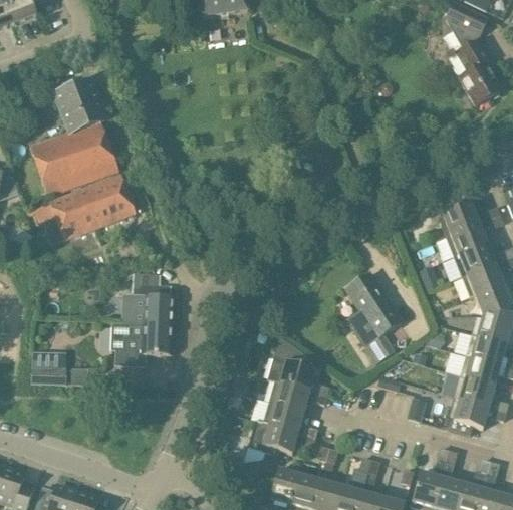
[(0,0),(0,28),(14,23),(5,0),(0,0)]
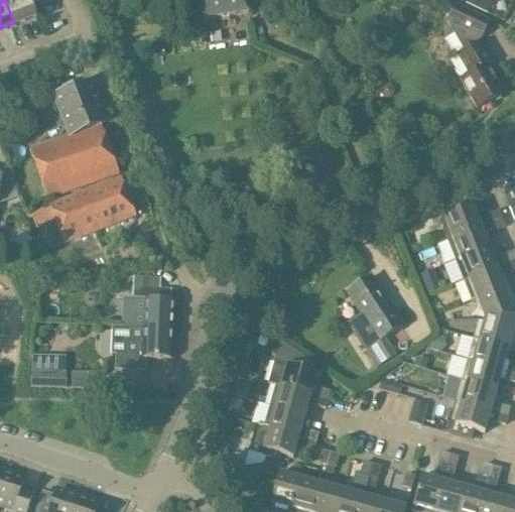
[(5,0),(14,23),(36,14),(31,0),(5,0)]
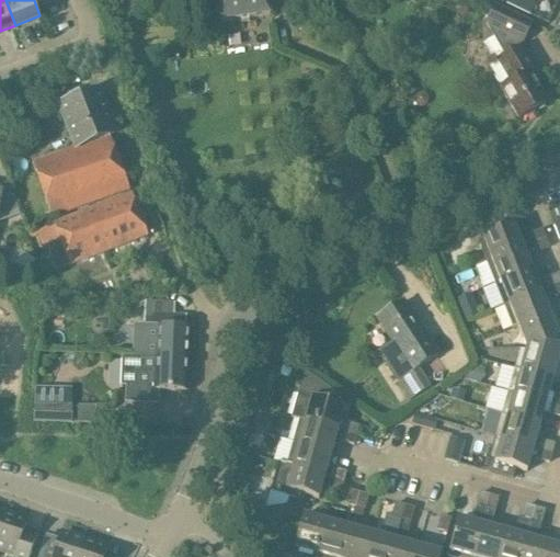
[(218,0),(220,19),(271,12),(270,0),(218,0)]
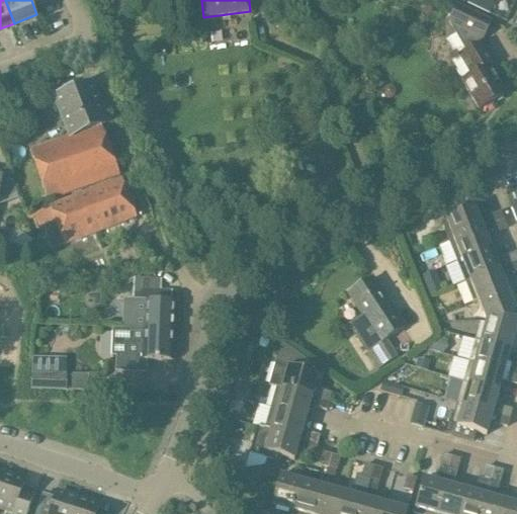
[(482,0),(480,5),(491,11),(496,1),(494,0),(482,0)]
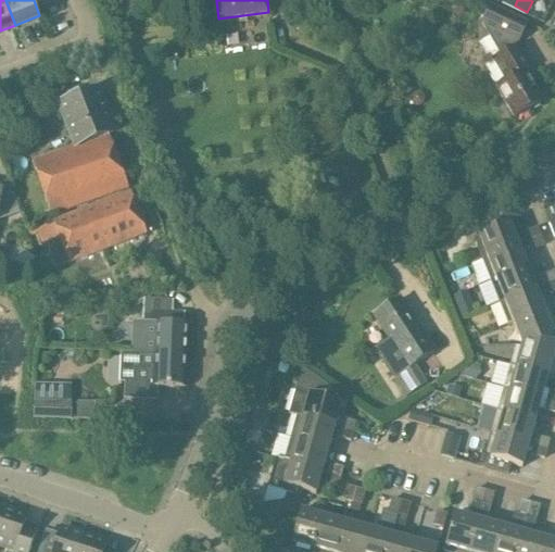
[(518,38),(519,38),(529,20),(491,1),(482,21),(483,21),(501,51),(494,55),(507,77),(497,84),(516,114),(543,99),(526,69),(529,66),(516,44),(518,38)]
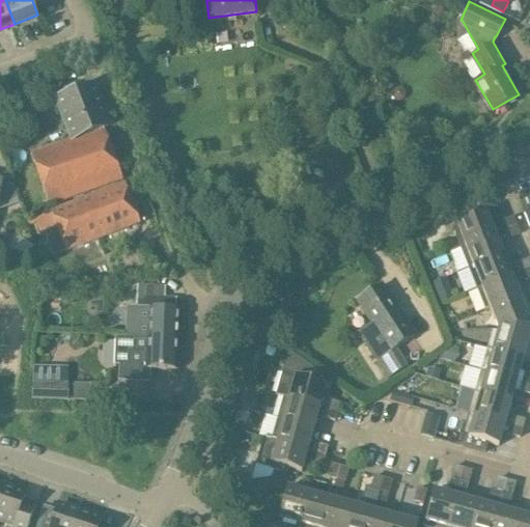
[(249,38),(248,29),(228,29),(228,38),(249,38)]
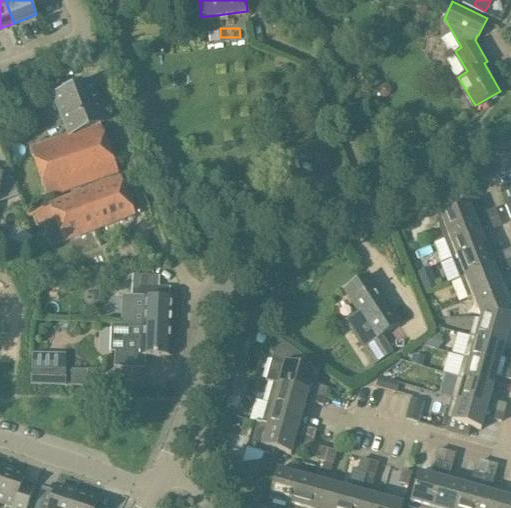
[(30,145),(48,193),(117,168),(100,119),(103,118),(90,81),(57,92),(70,131),(30,145)]
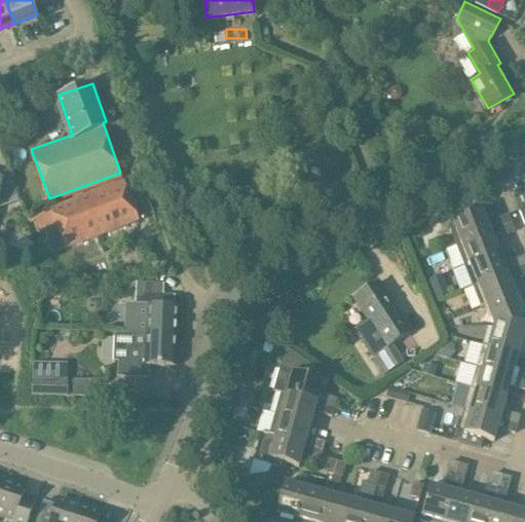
[(13,181),(3,179),(0,192),(0,204),(20,197),(13,181)]
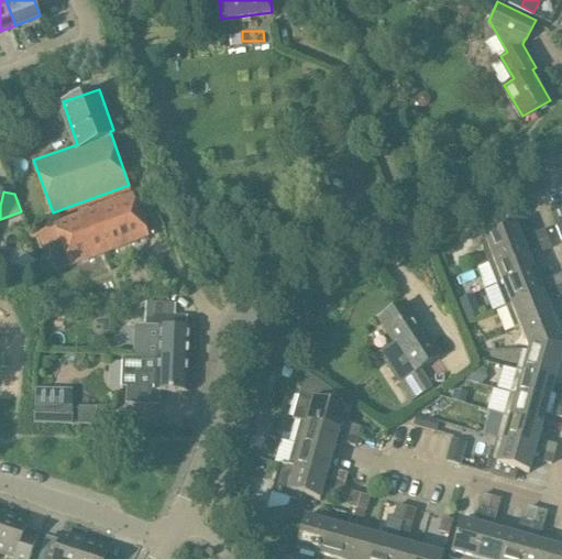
[(133,193),(55,222),(39,229),(45,245),(62,239),(70,263),(149,234),(133,193)]
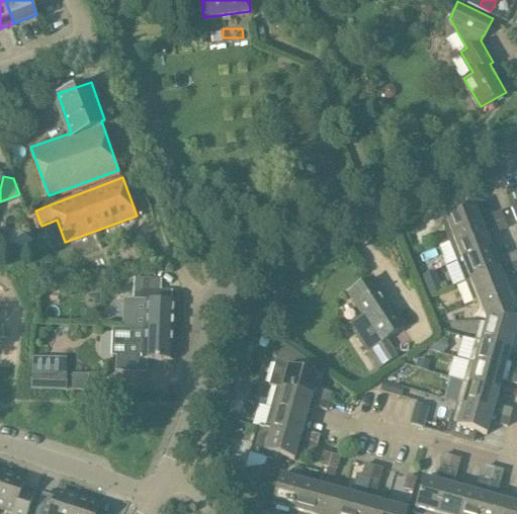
[(449,239),(484,225),(476,204),(440,218),(449,239)]
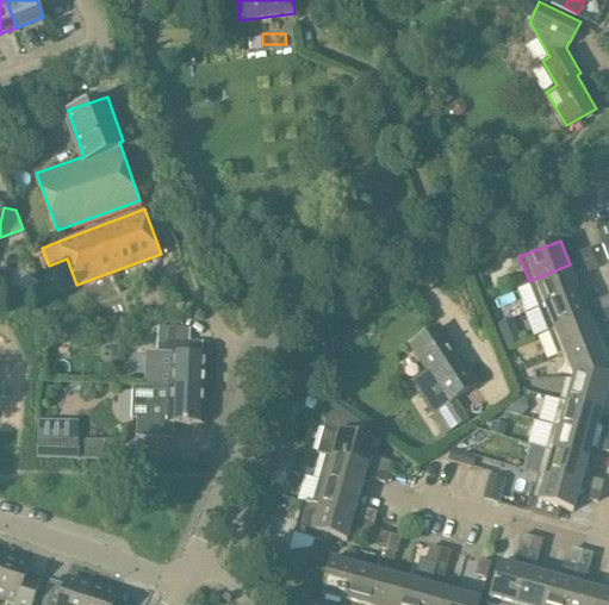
[(594,255),(590,245),(576,251),(579,261),(594,255)]
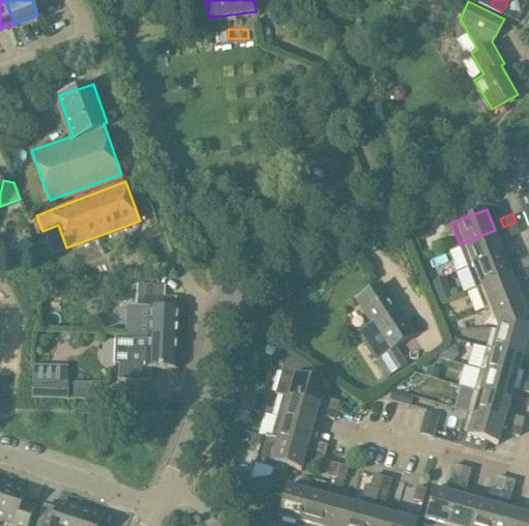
[(516,222),(503,227),(507,236),(520,231),(516,222)]
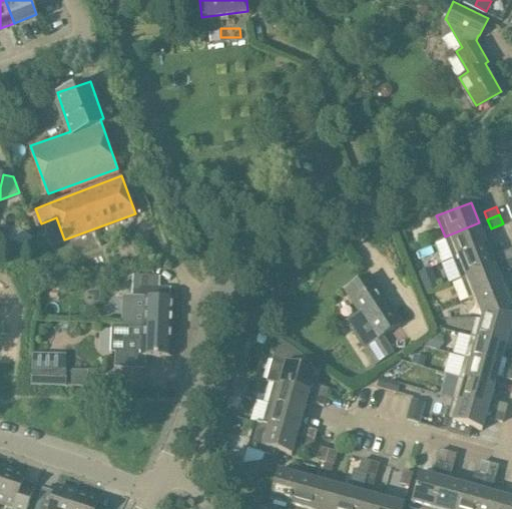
[(479,222),(445,236),(453,257),(487,242),(479,222)]
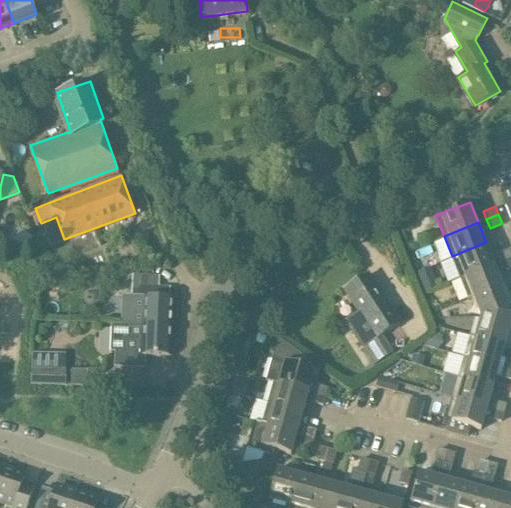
[(22,227),(15,238),(25,246),(33,235),(22,227)]
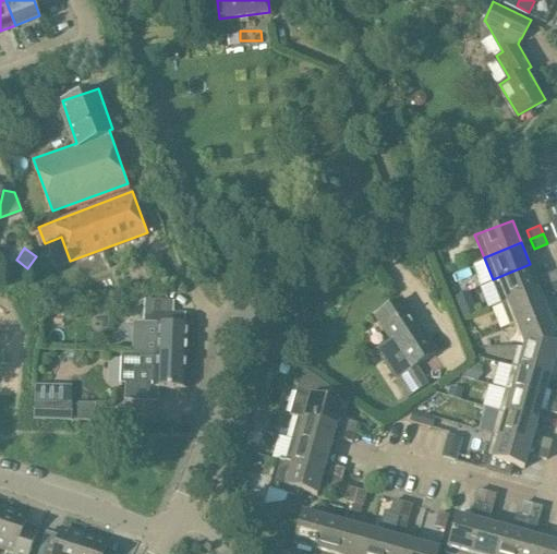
[(530,264),(493,279),(501,301),(539,286),(530,264)]
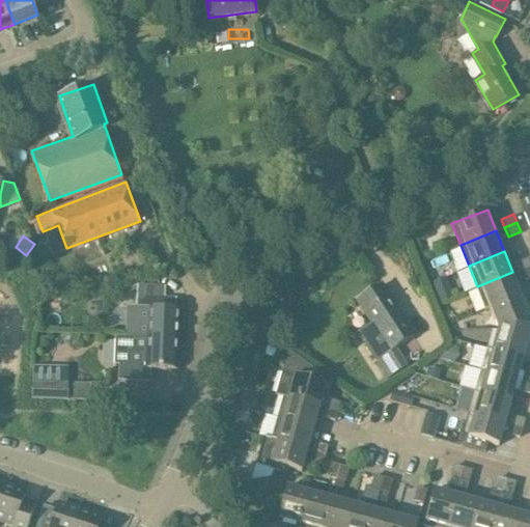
[(529,255),(518,260),(521,269),(529,265),(529,255)]
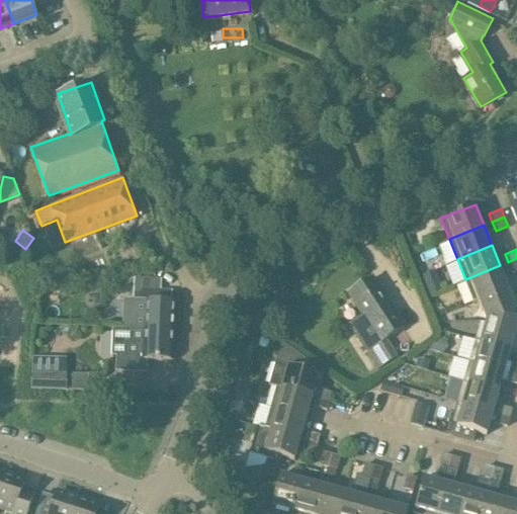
[(516,258),(508,262),(512,271),(516,269),(516,258)]
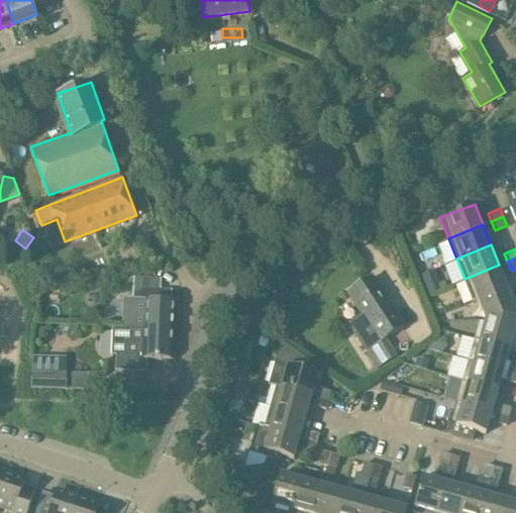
[(473,299),(512,283),(507,285),(499,265),(465,279),(473,299)]
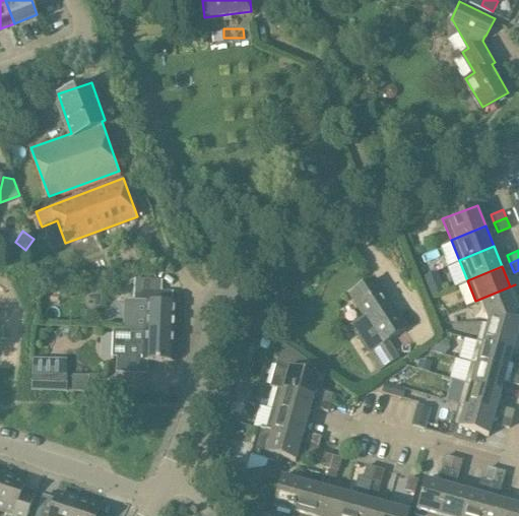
[(125,298),(124,327),(175,329),(176,328),(175,328),(176,300),(173,300),(173,289),(161,288),(161,277),(135,276),(134,299),(125,298)]
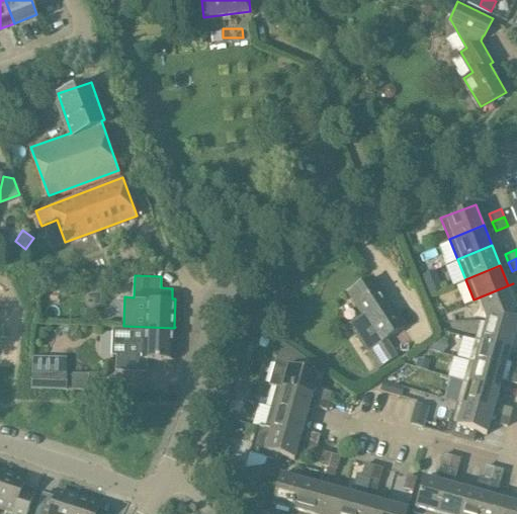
[(372,275),(349,290),(363,313),(350,322),(379,366),(398,354),(386,337),(405,325),(372,275)]
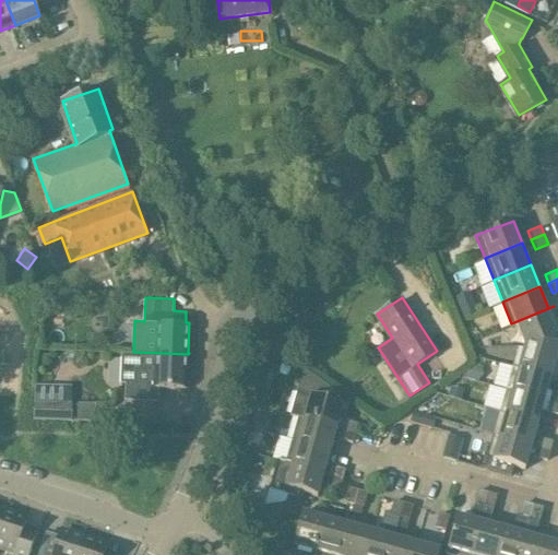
[(517,321),(525,343),(557,341),(557,331),(557,316),(554,306),(511,323),(511,325),(517,321)]
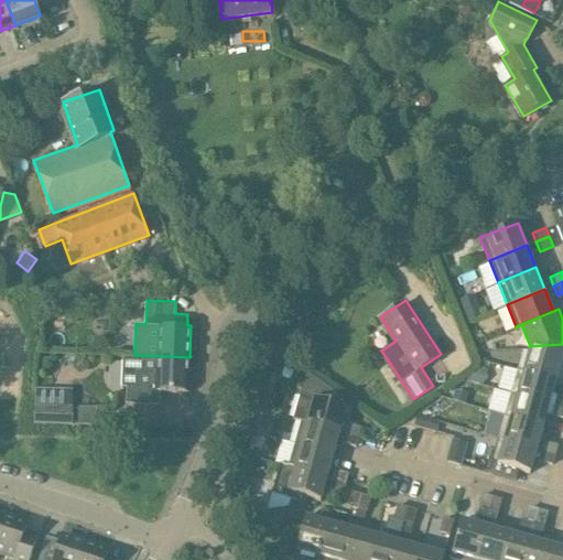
[(562,344),(530,346),(523,368),(518,366),(517,367),(562,380),(562,344)]
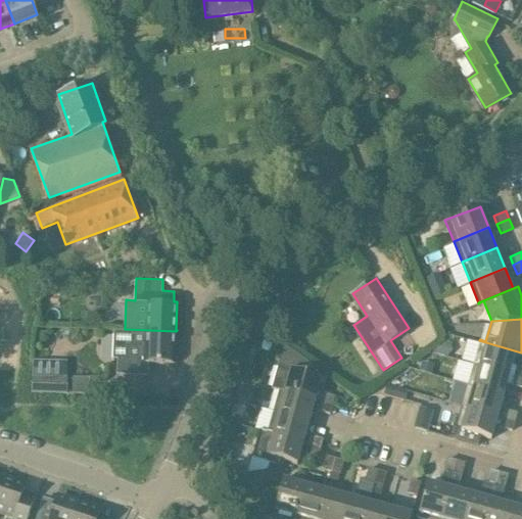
[(175,361),(176,331),(140,330),(114,329),(113,357),(117,357),(117,373),(146,374),(147,360),(175,361)]
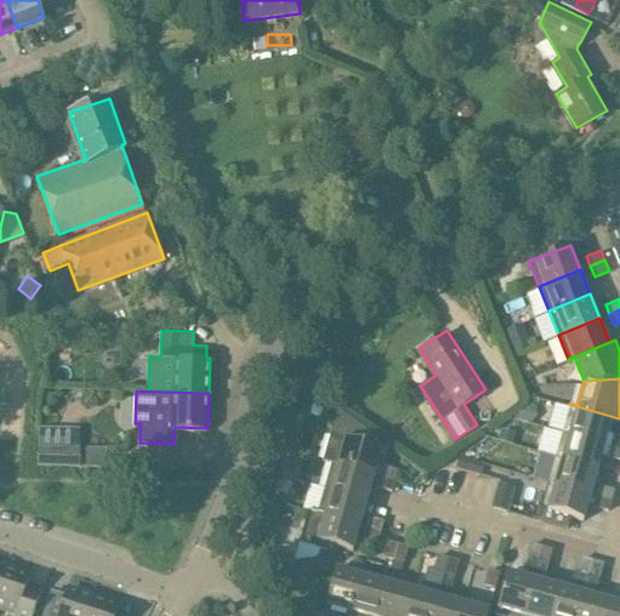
[(619,418),(569,404),(563,429),(606,441),(613,417),(619,418)]
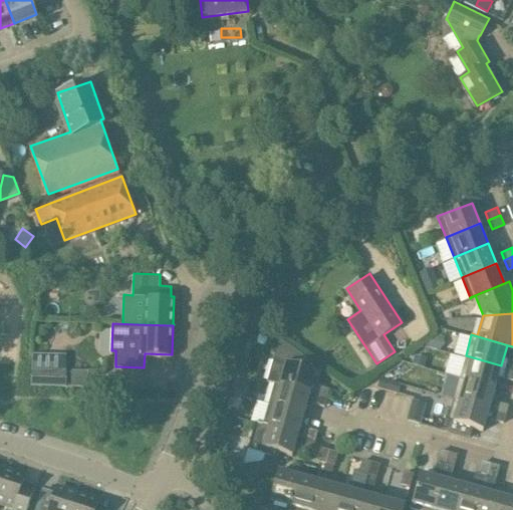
[(314,392),(327,396),(329,388),(312,383),(316,369),(308,367),(310,359),(279,336),(273,357),(267,378),(310,391),(310,392),(314,393),(314,392)]
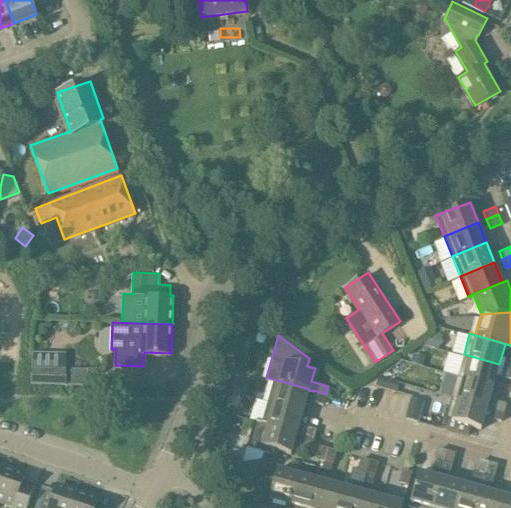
[(414,351),(411,360),(423,364),(426,354),(414,351)]
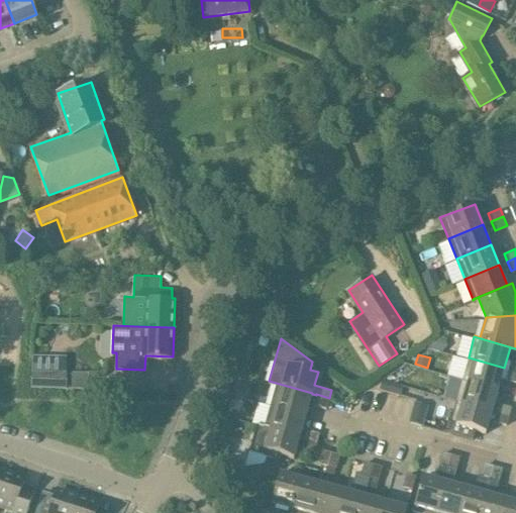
[(504,368),(469,357),(462,379),(498,389),(504,368)]
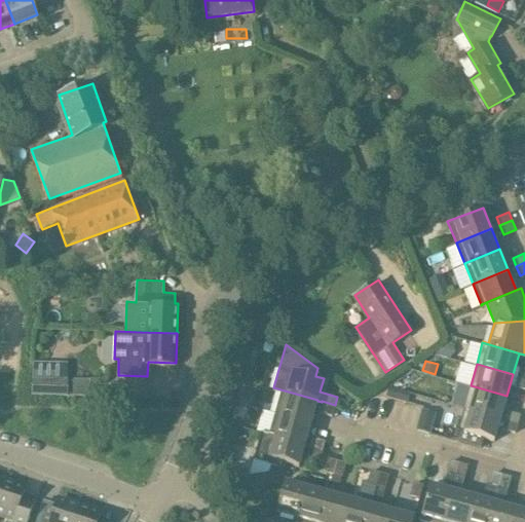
[(524,377),(518,375),(515,384),(524,387),(524,377)]
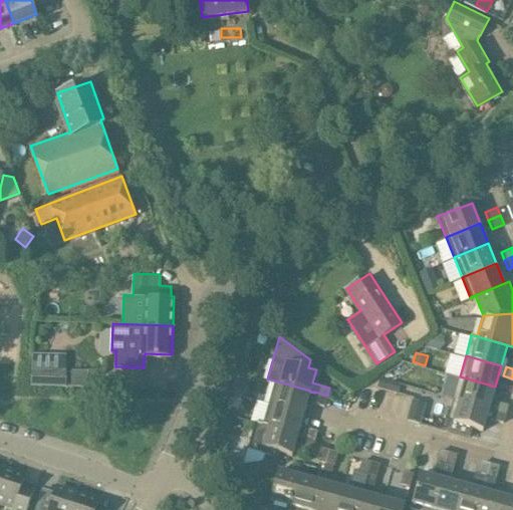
[(32,368),(32,383),(64,384),(64,369),(32,368)]
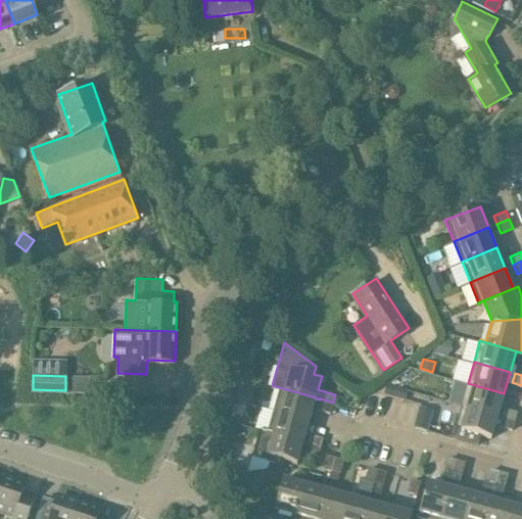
[(386,383),(384,392),(405,397),(407,388),(386,383)]
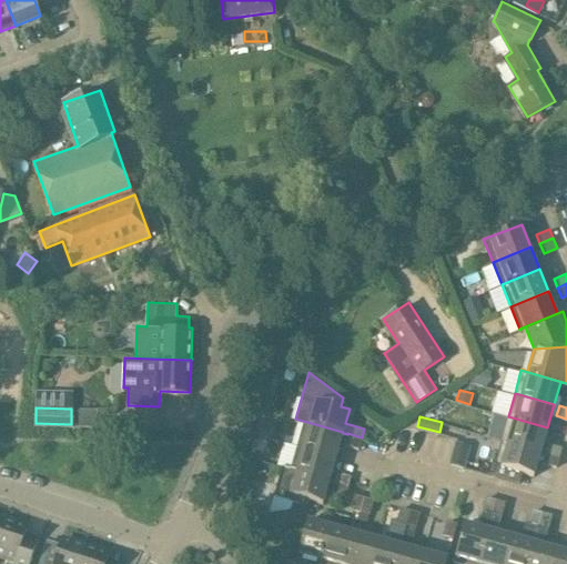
[(547,427),(508,416),(502,440),(540,451),(547,427)]
